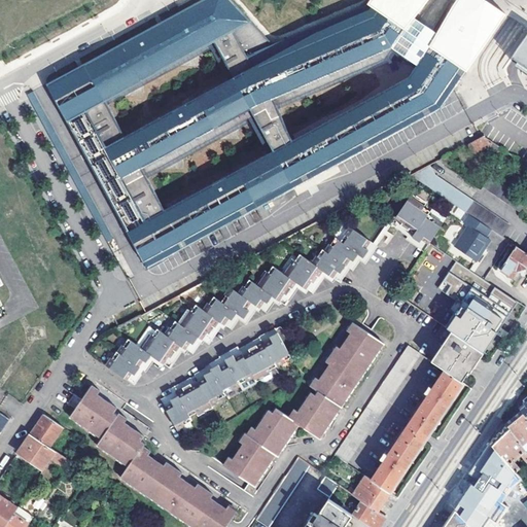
[(370,0),(367,3),(273,44),(267,37),(235,2),(232,0),(201,0),(181,11),(74,70),(47,84),(147,269),(155,264),(257,209),(442,108),(454,91),(455,90),(467,72),(505,14),(486,1),(484,0),(456,0),(453,6),(437,33),(429,46),(416,66),(408,78),(292,140),(287,131),(276,105),(385,59),(391,48),(405,29),(414,18),(416,15),(428,0),(370,0)]
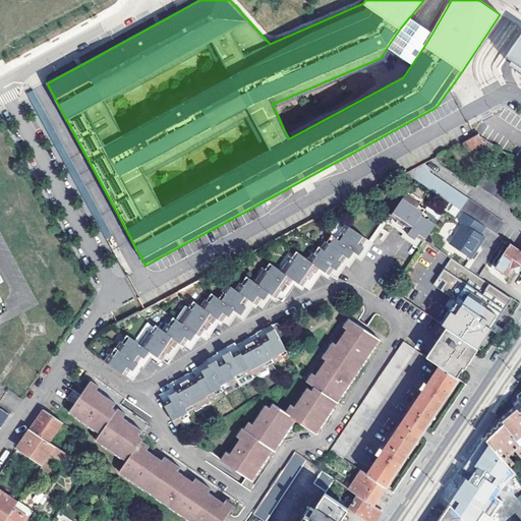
[(400,29),(387,48),(411,65),(424,46),(432,33),(409,17),(400,29)]
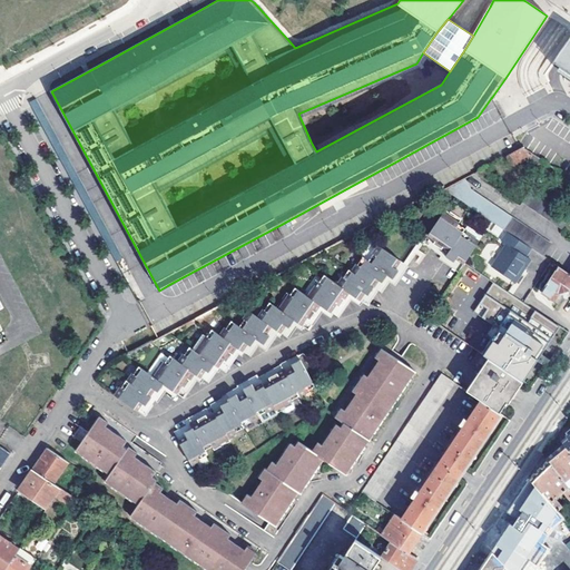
[(569,36),(553,62),(569,74),(569,36)]
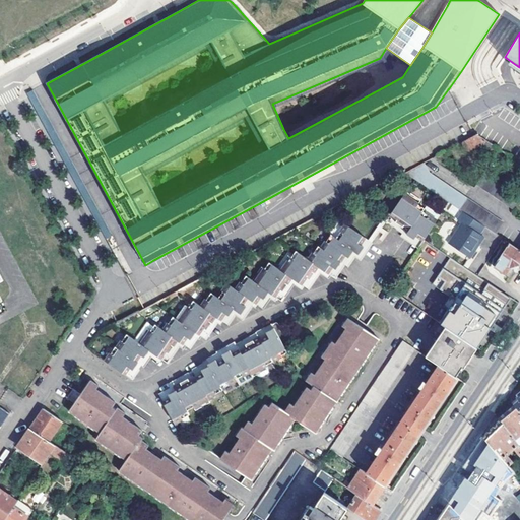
[(476,135),(463,142),(467,152),(481,145),(484,141),(476,135)]
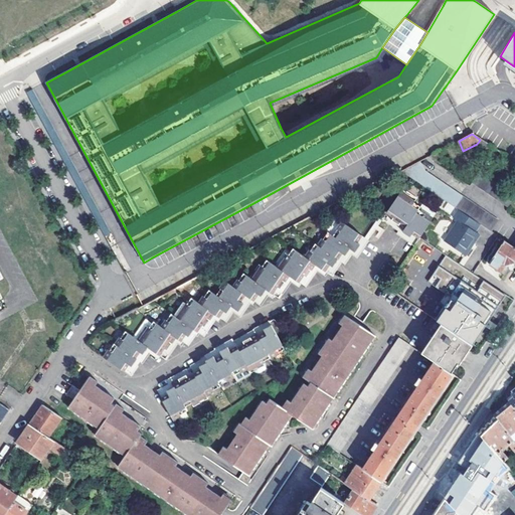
[(441,151),(428,158),(436,162),(445,158),(441,151)]
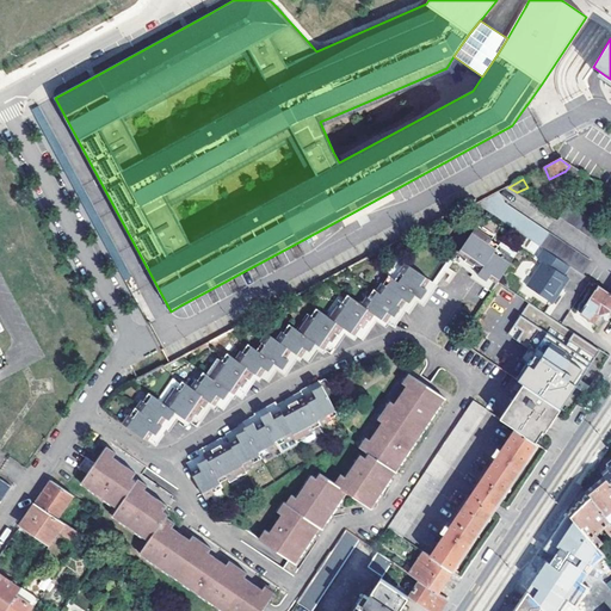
[(528,239),(529,240),(541,247),(545,251),(569,267),(579,255),(507,205),(499,192),(477,204),(528,239)]
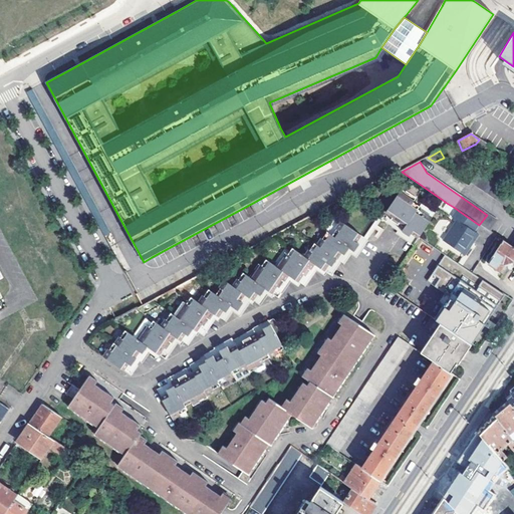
[(473,183),(509,208),(513,199),(513,195),(481,173),(473,183)]
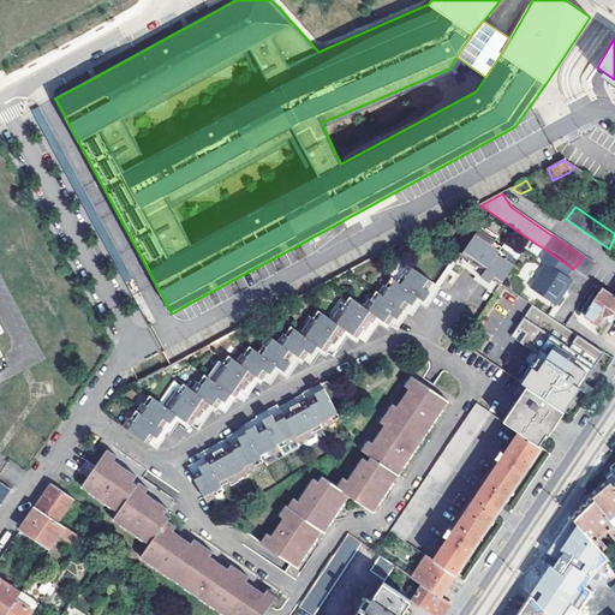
[(479,269),(476,275),(482,279),(479,281),(496,292),(517,262),(503,254),(506,250),(496,244),(483,234),(485,230),(482,227),(464,255),(461,257),(479,269)]
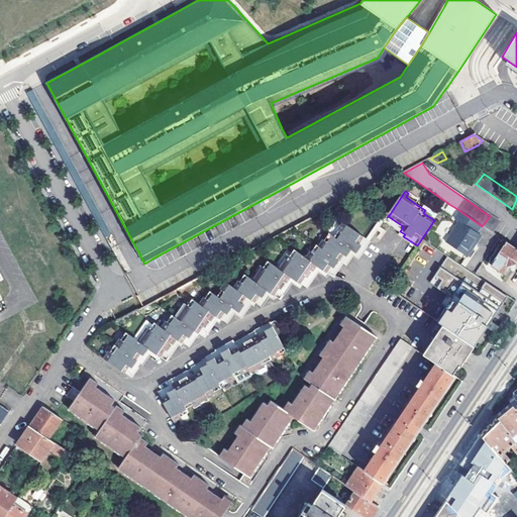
[(420,201),(408,193),(406,197),(417,205),(420,201)]
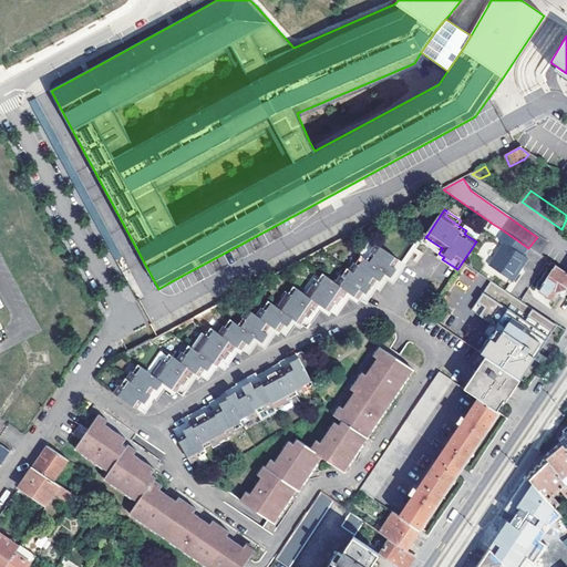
[(491,223),(485,230),(496,238),(502,229),(491,223)]
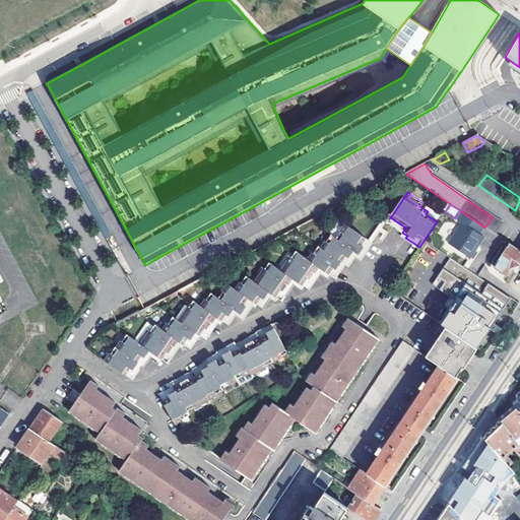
[(389,212),(370,241),(374,243),(388,221),(390,217),(392,215),(389,212)]
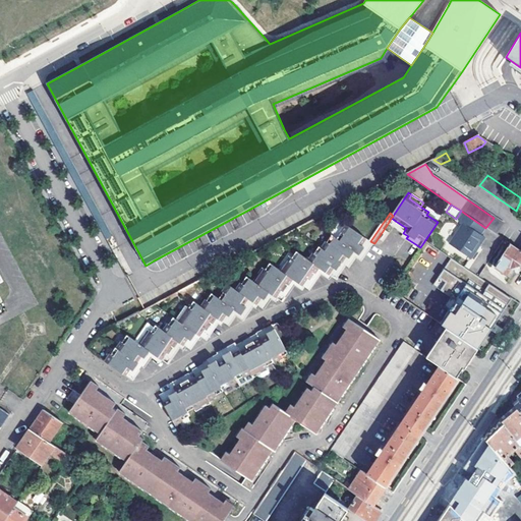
[(485,228),(465,214),(460,221),(464,224),(450,245),(471,259),(476,250),(474,249),(477,245),(479,246),(485,238),(481,236),(485,228)]
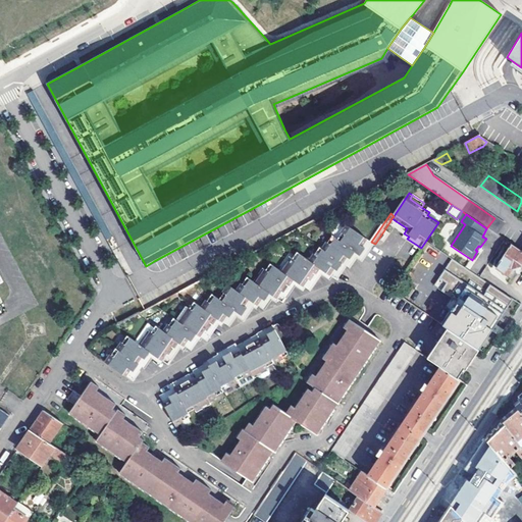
[(389,222),(404,233),(407,228),(392,218),(389,222)]
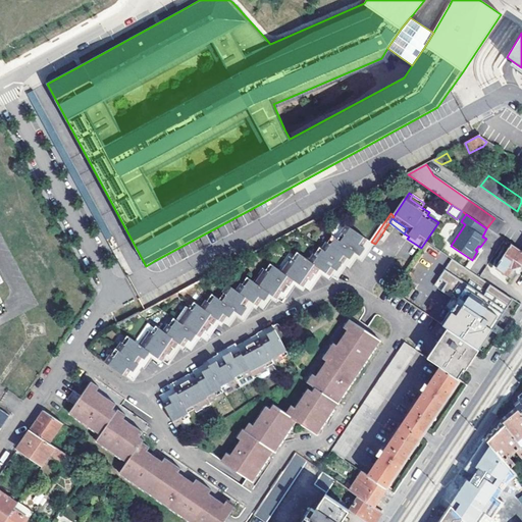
[(486,228),(499,237),(506,226),(494,218),(486,228)]
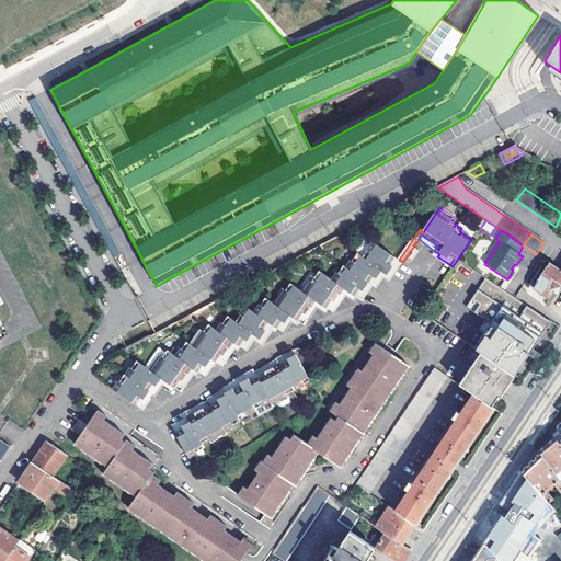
[(335,302),(340,296),(343,297),(347,290),(363,300),(373,286),(376,288),(386,274),(392,277),(403,262),(399,260),(375,243),(366,255),(363,253),(361,255),(358,254),(350,266),(346,265),(345,267),(344,266),(336,278),(332,276),(331,278),(320,271),(316,278),(306,294),(301,290),(292,284),(286,292),(276,306),(273,302),(266,298),(258,310),(255,308),(252,311),(247,307),(238,319),(236,317),(233,319),(229,316),(220,329),(217,327),(215,329),(209,324),(205,332),(195,346),(191,344),(189,342),(180,354),(176,352),(174,355),(168,351),(163,357),(153,371),(149,369),(137,361),(128,374),(126,371),(124,374),(125,375),(117,387),(114,385),(112,388),(144,409),(153,395),(156,396),(165,380),(181,392),(187,385),(183,381),(187,375),(192,378),(197,370),(205,377),(216,362),(222,366),(228,358),(225,356),(230,348),(232,351),(238,344),(247,352),(256,336),(264,342),(275,327),(284,332),(294,318),(304,324),(309,317),(305,313),(310,307),(315,309),(319,302),(333,312),(339,305),(335,302)]
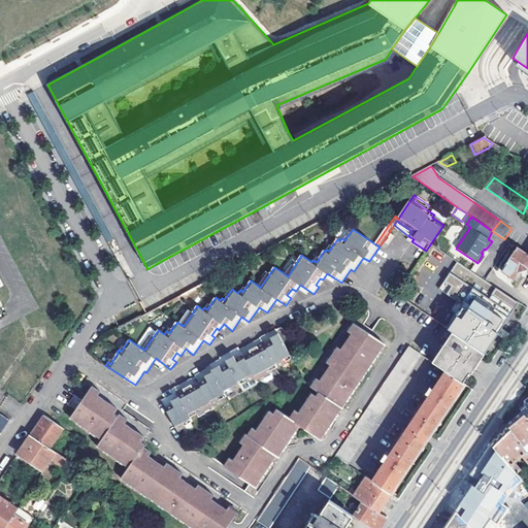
[(501,272),(514,282),(519,273),(527,269),(527,256),(518,249),(501,272)]
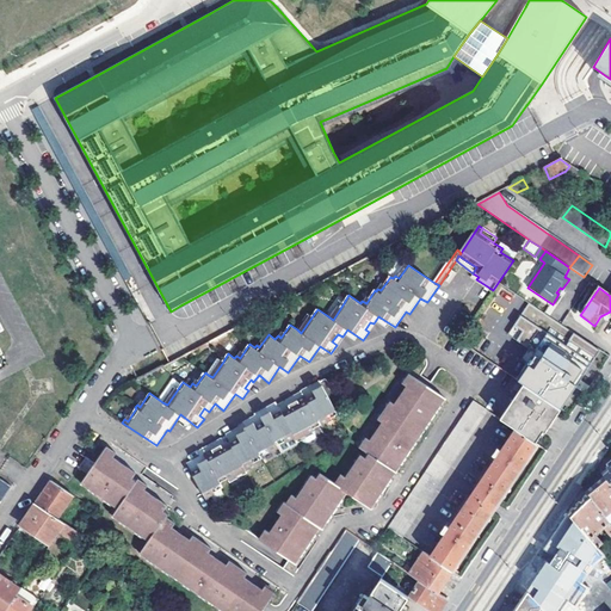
[(340,301),(335,307),(328,316),(333,320),(344,303),(340,301)]
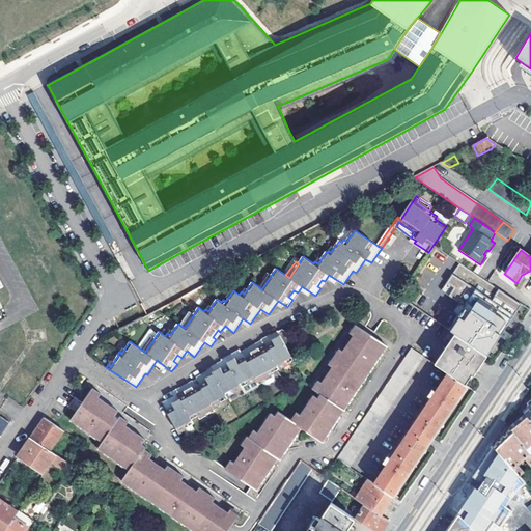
[(455,335),(488,357),(504,332),(522,306),(499,290),(492,301),(447,271),(441,279),(448,285),(444,291),(465,307),(449,330),(455,335)]
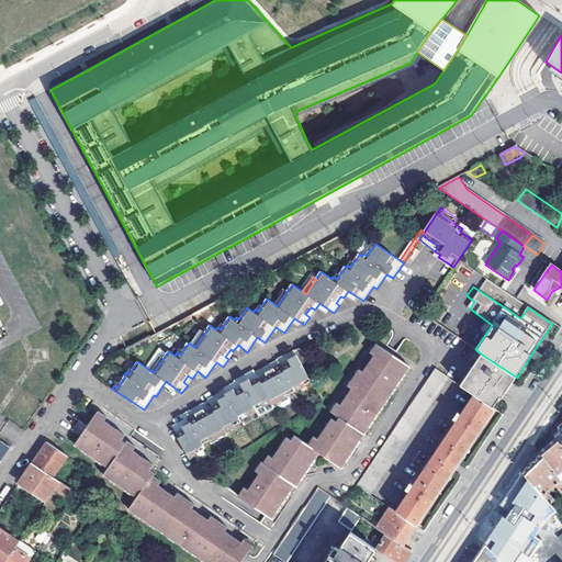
[(283,289),(273,303),(277,306),(287,292),(283,289)]
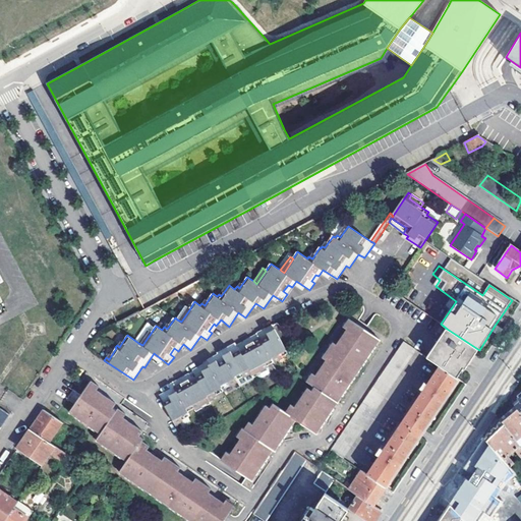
[(283,291),(287,294),(292,287),(288,285),(283,291)]
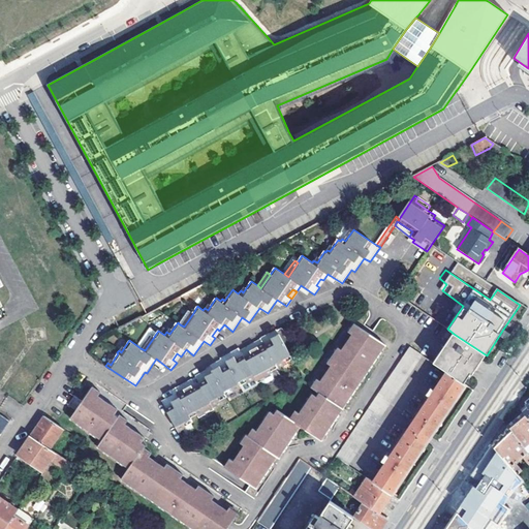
[(190,310),(180,324),(184,327),(193,313),(190,310)]
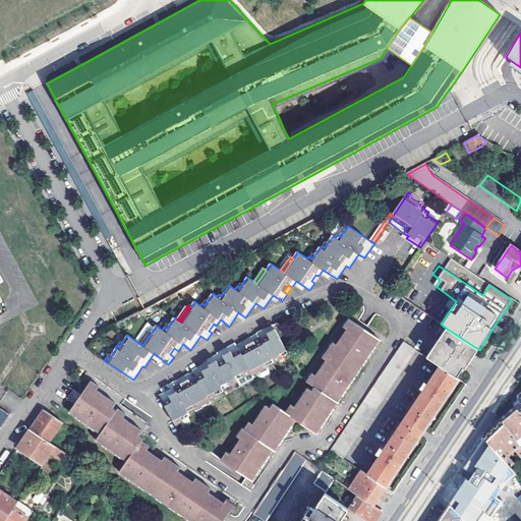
[(278,448),(281,444),(292,426),(289,424),(292,420),(295,422),(312,435),(316,428),(320,431),(335,410),(331,408),(338,397),(341,400),(355,379),(352,377),(358,366),(362,369),(377,348),(373,346),(377,341),(351,324),(346,332),(350,334),(339,350),(335,348),(325,362),(329,365),(319,381),(314,379),(309,386),(316,391),(313,396),(310,394),(297,412),(292,410),(287,417),(274,409),(272,412),(267,410),(253,428),(249,425),(244,432),(242,431),(237,439),(241,442),(230,458),(227,455),(221,462),(246,480),(250,475),(253,477),(268,456),(265,454),(268,449),(271,451),(275,446),(278,448)]
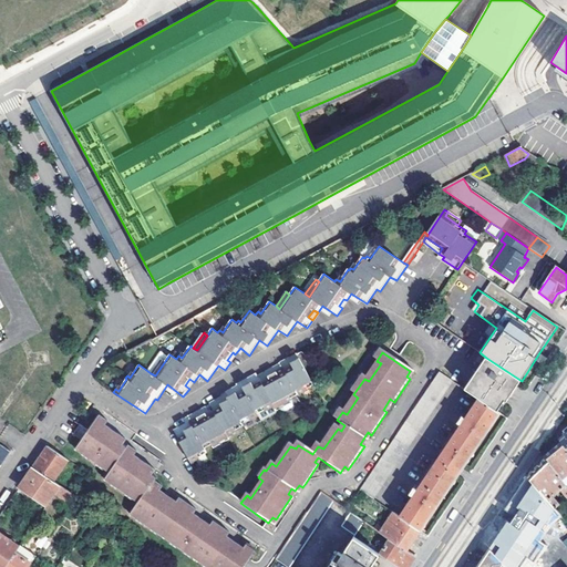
[(230,433),(244,426),(245,428),(248,425),(246,423),(259,416),(263,415),(261,412),(274,405),(275,408),(291,399),(299,395),(300,397),(302,395),(300,392),(315,384),(298,354),(281,363),(282,364),(275,368),(277,372),(269,377),(267,372),(259,377),(258,374),(241,383),(243,384),(226,394),(227,397),(213,404),(213,405),(188,419),(191,423),(175,432),(193,465),(196,464),(195,461),(207,453),(205,449),(213,445),(229,435),(230,437),(233,436),(230,433)]
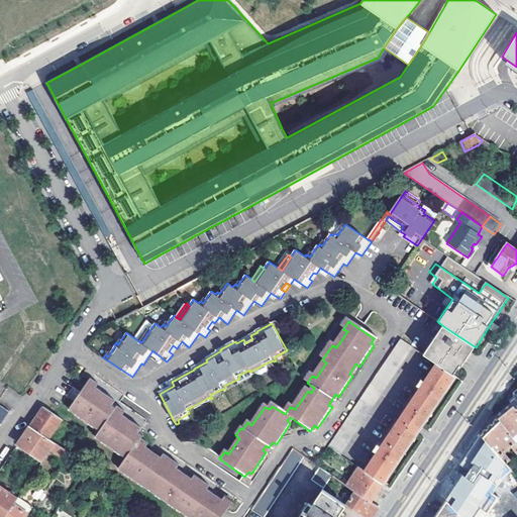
[(433,340),(423,355),(437,365),(453,376),(460,367),(462,368),(466,363),(469,358),(476,347),(443,326),(433,340)]
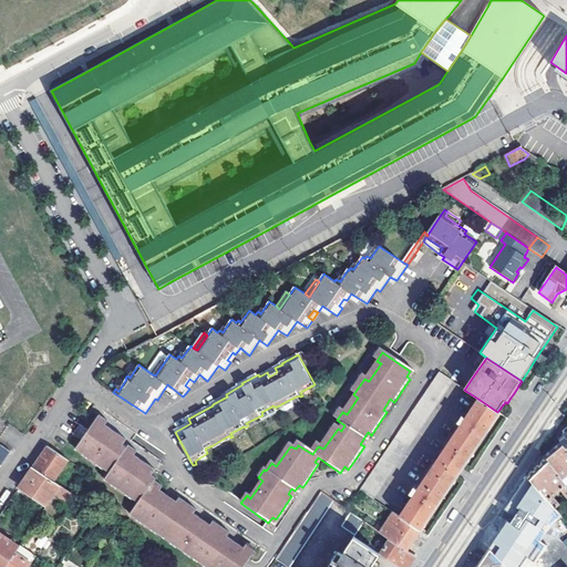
[(155,375),(165,361),(162,359),(151,373),(155,375)]
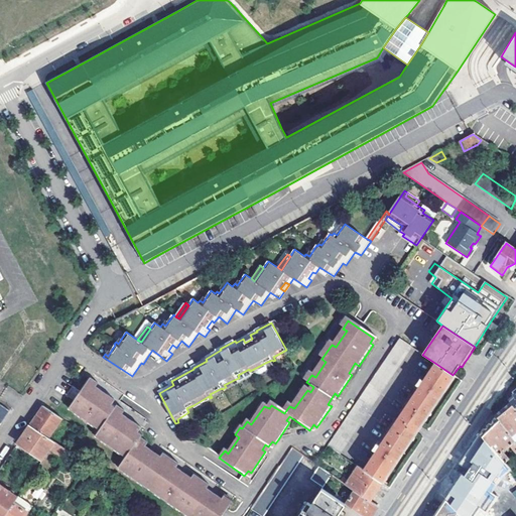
[(412,348),(400,340),(369,386),(380,395),(412,348)]
